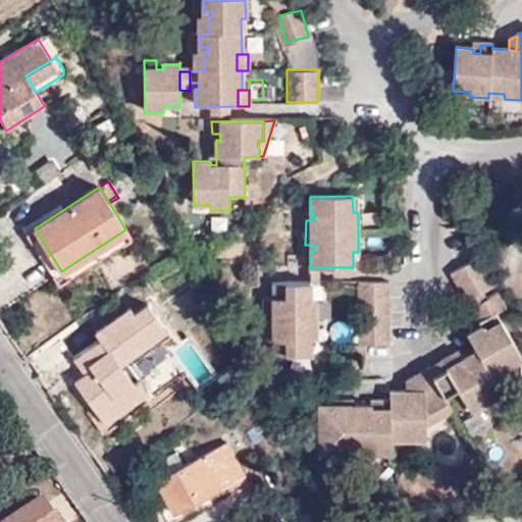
[(451,274),(467,303),(482,294),(493,288),(477,260),(451,274)]
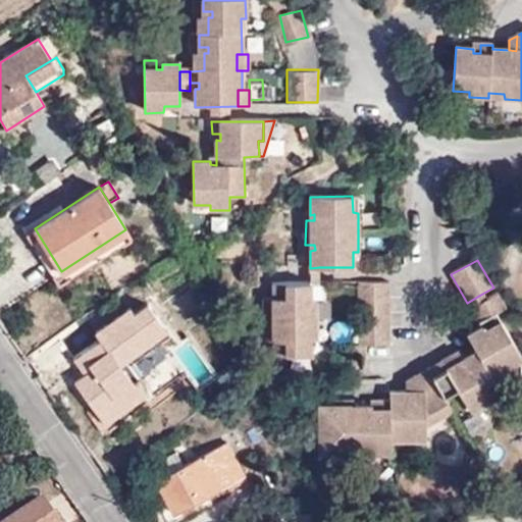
[(310,268),(311,284),(319,284),(319,267),(310,268)]
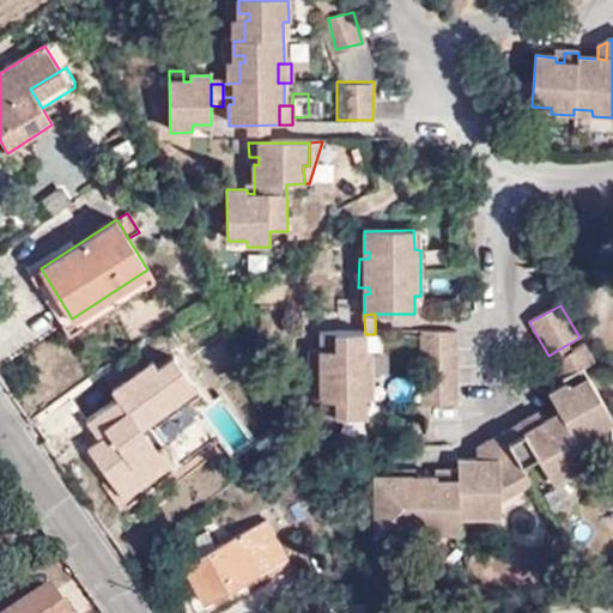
[(457,406),(456,333),(420,333),(422,406),(457,406)]
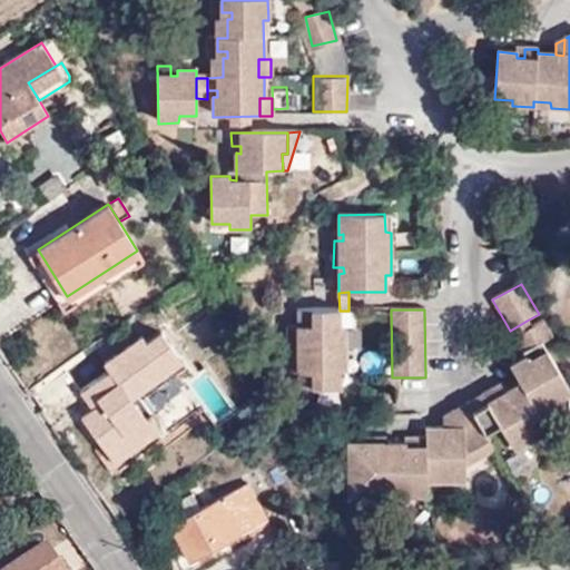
[(340,328),(340,311),(297,312),(297,330),(297,338),(288,337),(290,364),(298,364),(298,372),(298,390),(341,390),(340,371),(340,328)]
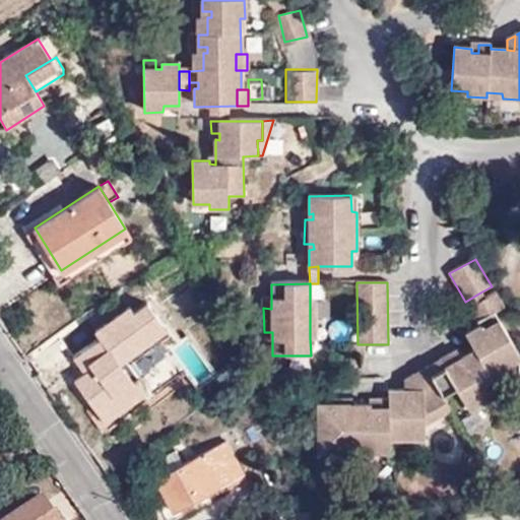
[(480,293),(465,302),(468,308),(484,300),(480,293)]
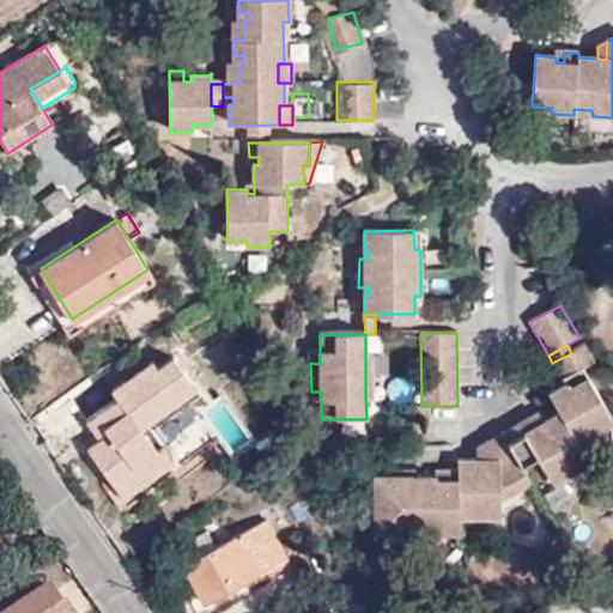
[(571,353),(552,363),(562,381),(569,376),(575,386),(569,390),(566,384),(565,386),(548,394),(560,414),(544,424),(536,428),(530,419),(485,445),(485,462),(478,462),(457,462),(459,472),(444,472),(444,483),(437,481),(436,478),(417,478),(417,472),(402,473),(402,483),(395,484),(395,478),(394,478),(374,479),(375,529),(394,528),(394,535),(418,534),(417,528),(436,527),(436,533),(459,533),(459,513),(478,513),(478,519),(501,519),(501,499),(504,499),(530,485),(521,467),(536,459),(551,484),(570,473),(568,467),(584,457),(580,449),(574,438),(589,429),(593,435),(612,424),(582,370),(593,363),(584,346),(571,353)]
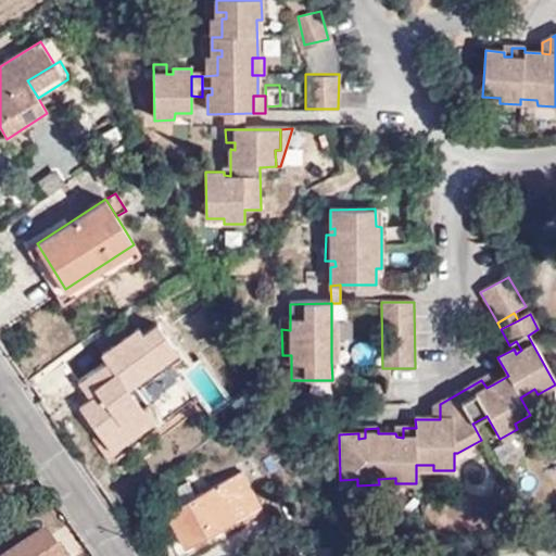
[(125,426),(133,434),(154,419),(161,427),(192,403),(175,377),(193,363),(162,319),(143,332),(138,328),(103,354),(106,361),(89,373),(87,375),(98,391),(88,399),(79,405),(104,440),(125,426)]
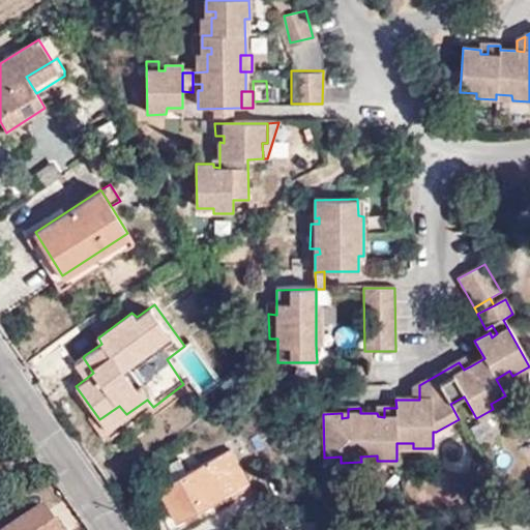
[(492,325),(486,329),(489,333),(490,332),(492,337),(497,333),(492,325)]
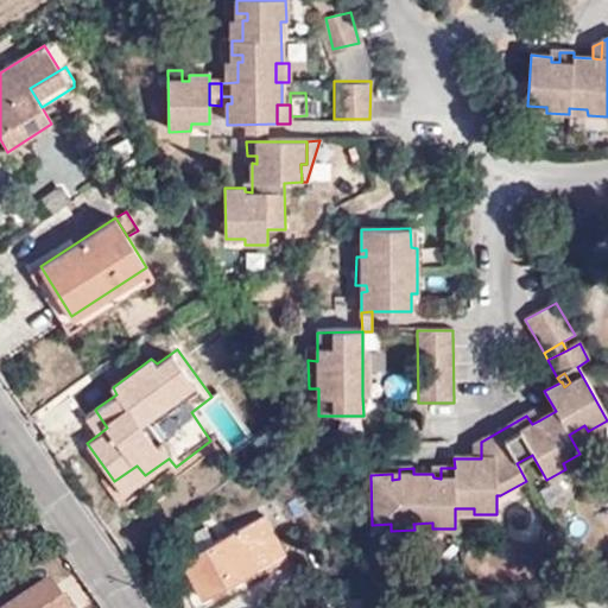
[(95,410),(97,407),(95,406),(81,416),(96,436),(107,428),(95,410)]
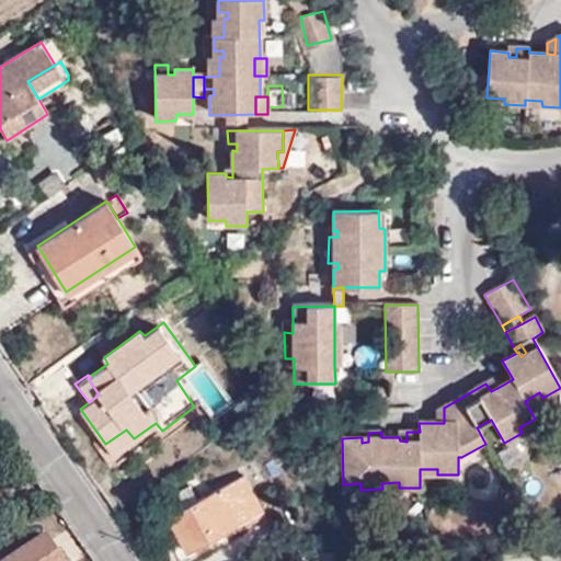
[(491,391),(497,388),(492,379),(485,384),(491,391)]
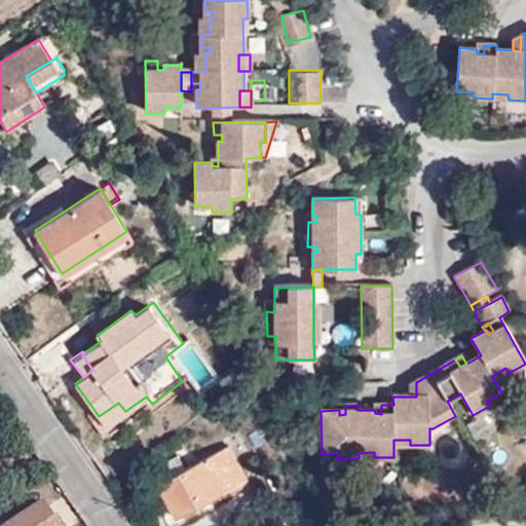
[(497,385),(525,364),(509,373),(505,368),(492,376),(497,385)]
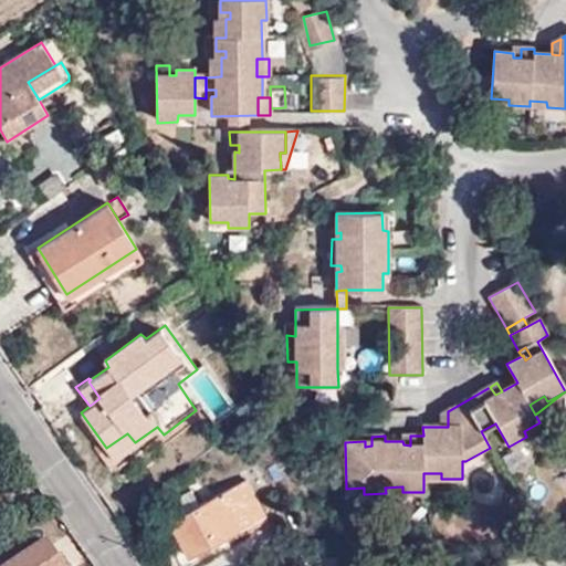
[(542,428),(540,422),(524,431),(526,437),(542,428)]
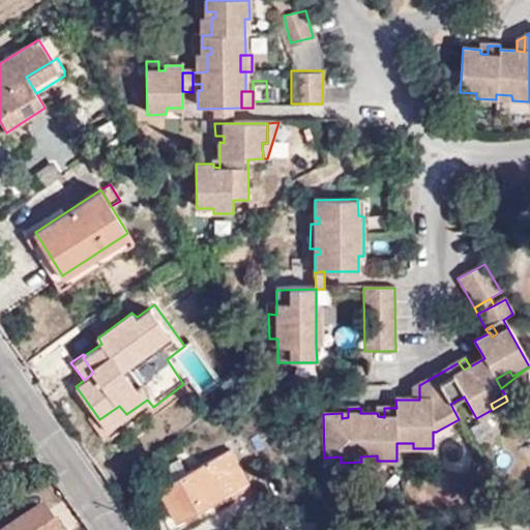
[(127,416),(126,414),(119,406),(99,419),(108,431),(127,416)]
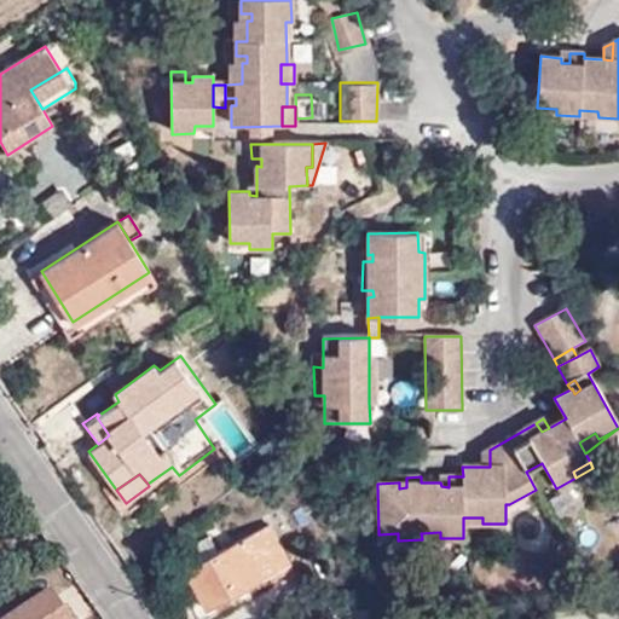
[(218,557),(181,576),(178,578),(190,601),(200,597),(208,612),(267,578),(271,583),(284,576),(282,571),(290,566),(270,531),(218,557)]
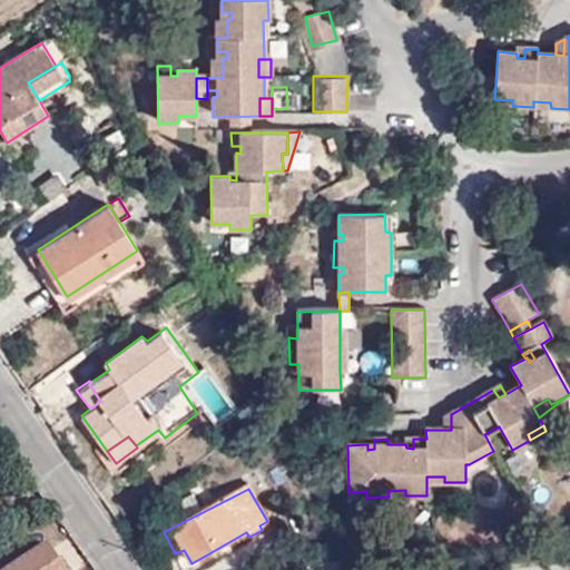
[(160,520),(167,530),(200,513),(194,499),(168,512),(170,516),(160,520)]
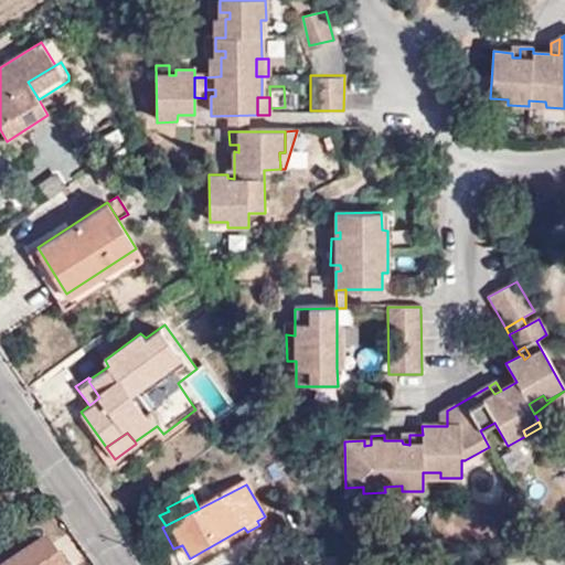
[(61,564),(46,544),(12,564),(61,564)]
